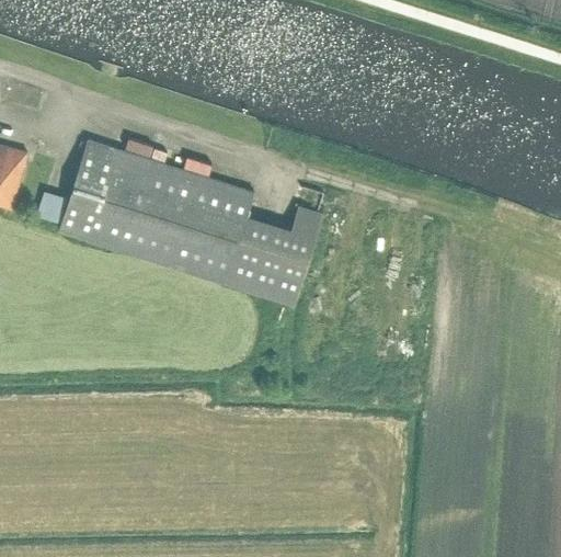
[(59,230),(222,284),(292,307),(313,239),(245,216),(253,193),(89,139),(59,230)]
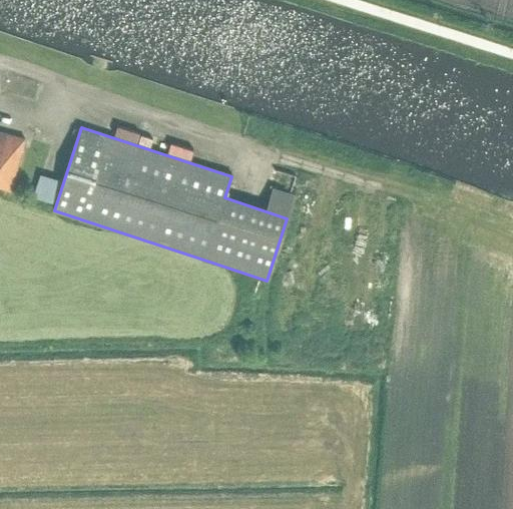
[(0,188),(10,191),(24,139),(0,132),(0,188)]
